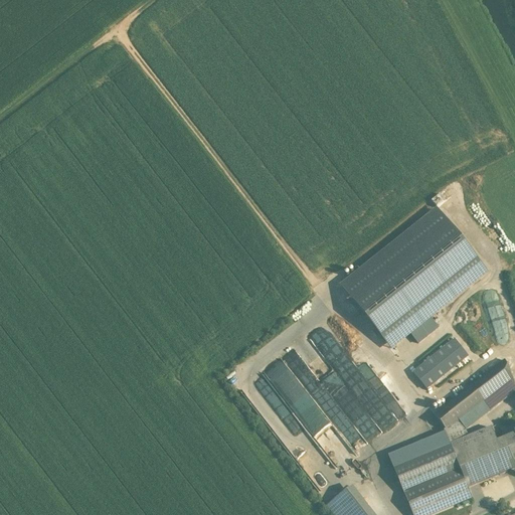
[(437,212),(342,288),(391,348),(409,334),(430,318),(486,274),(437,212)]
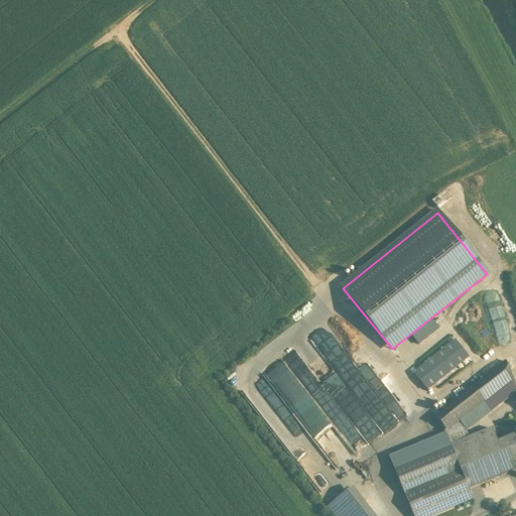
[(331,305),(317,314),(325,325),(338,315),(331,305)]
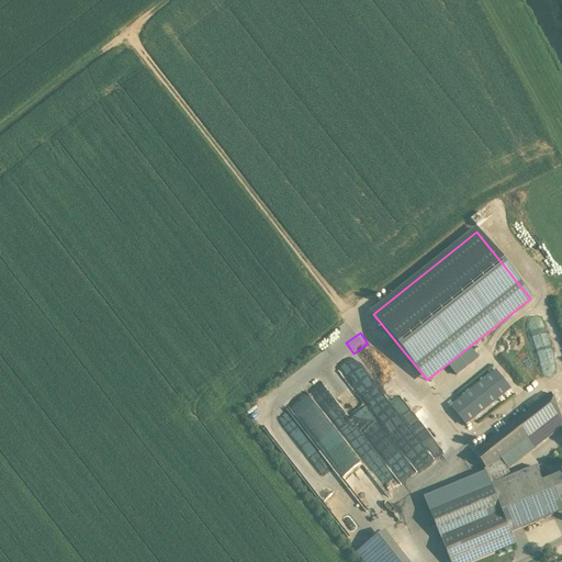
[(478,359),(469,347),(447,364),(457,375),(478,359)]
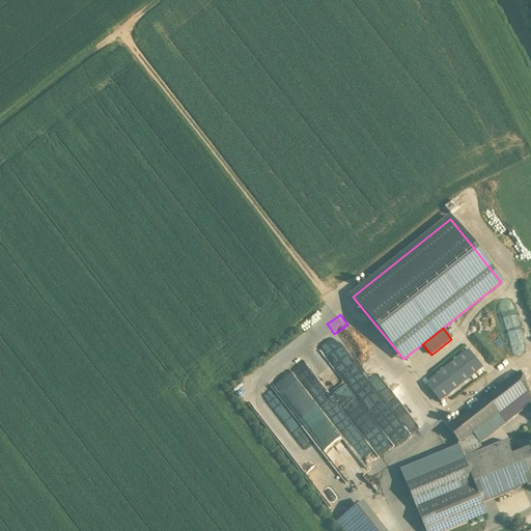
[(352,359),(347,362),(332,340),(318,350),(325,358),(326,357),(346,385),(353,380),(362,373),(352,359)]
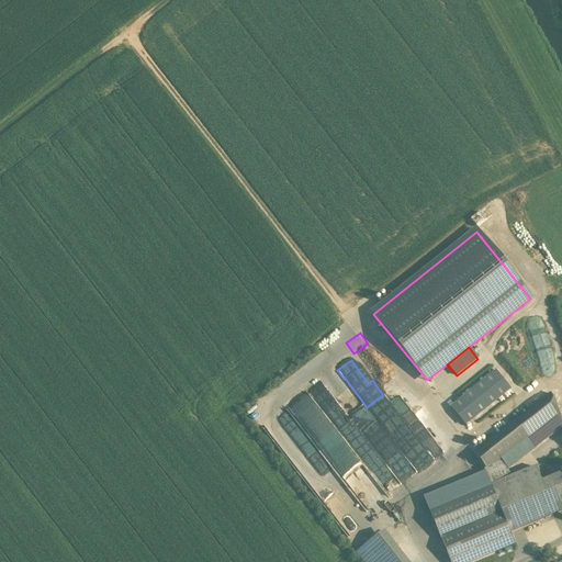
[(302,384),(316,374),(310,364),(295,374),(302,384)]
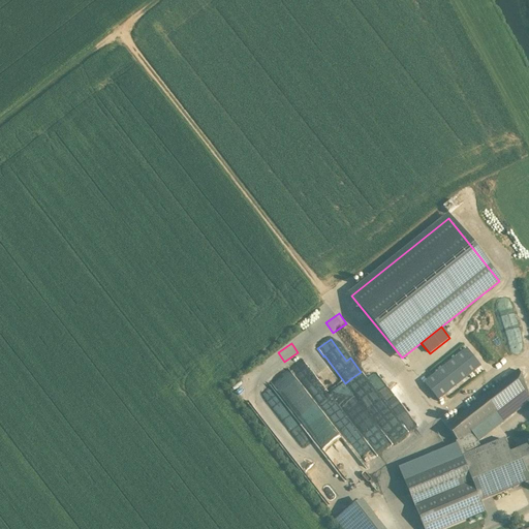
[(426,382),(440,401),(484,368),(469,349),(426,382)]
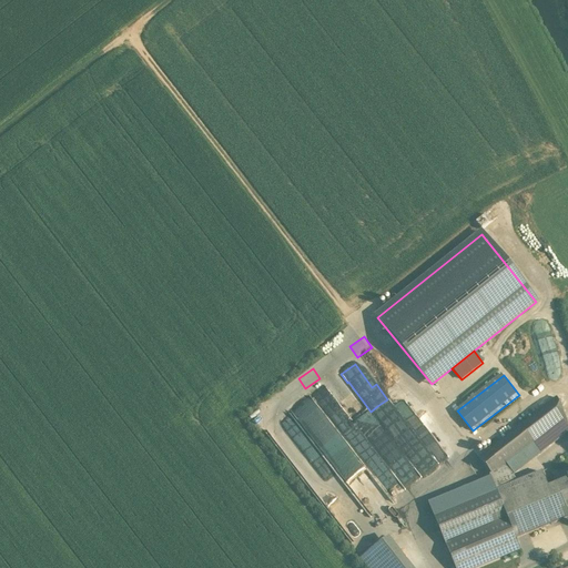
[(354,398),(348,385),(334,392),(340,404),(354,398)]
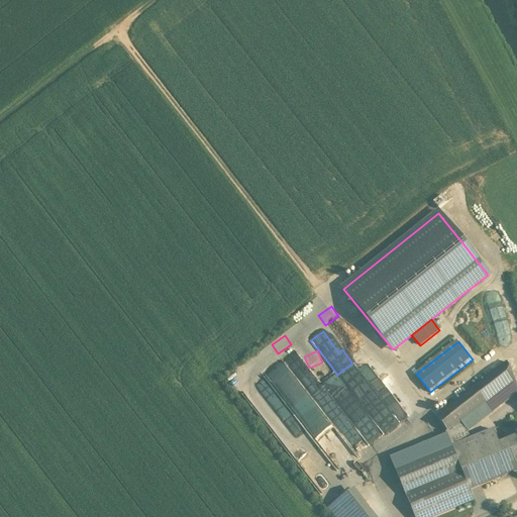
[(507,363),(436,418),(447,432),(450,436),(464,425),(516,385),(507,363)]
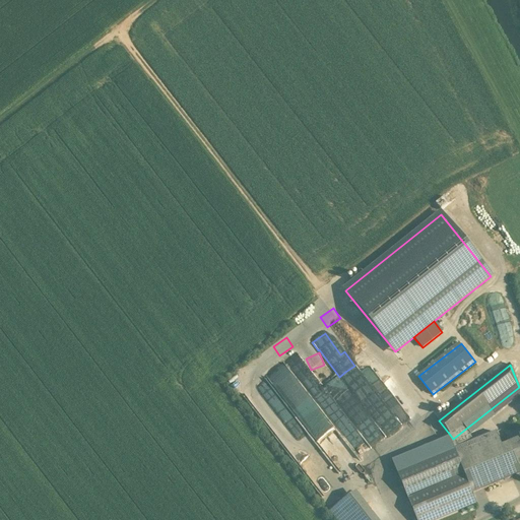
[(243,380),(247,378),(246,373),(234,378),(237,387),(244,384),(243,380)]
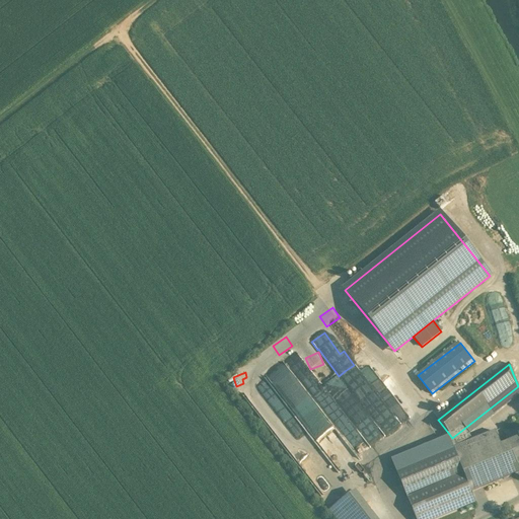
[(466,427),(452,438),(449,434),(447,435),(462,472),(471,493),(518,472),(518,469),(518,466),(509,443),(501,446),(496,432),(472,441),(466,427)]
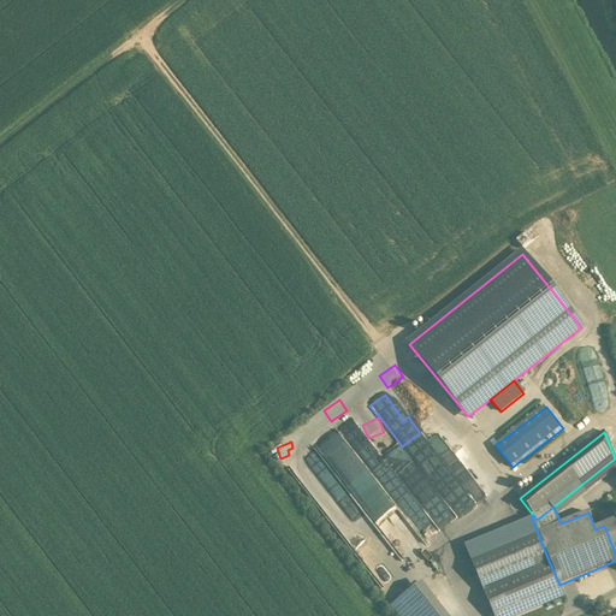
[(615,516),(615,519),(615,520),(604,526),(615,554),(615,552),(615,516)]
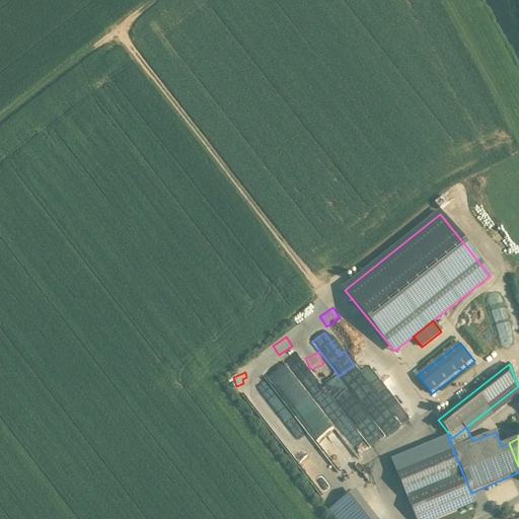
[(453,450),(397,472),(406,496),(462,472),(453,450)]
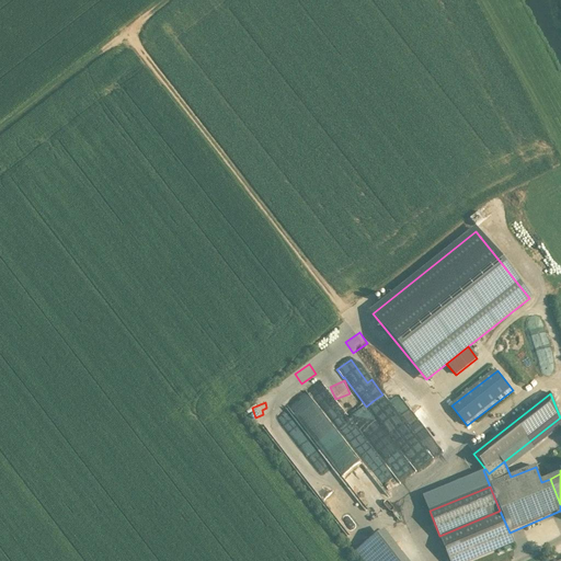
[(500,511),(439,536),(449,560),(471,560),(514,544),(510,533),(500,511)]
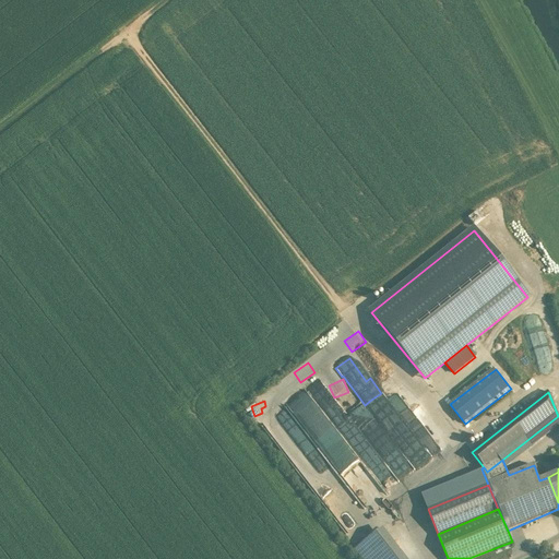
[(552,527),(545,531),(548,538),(555,535),(552,527)]
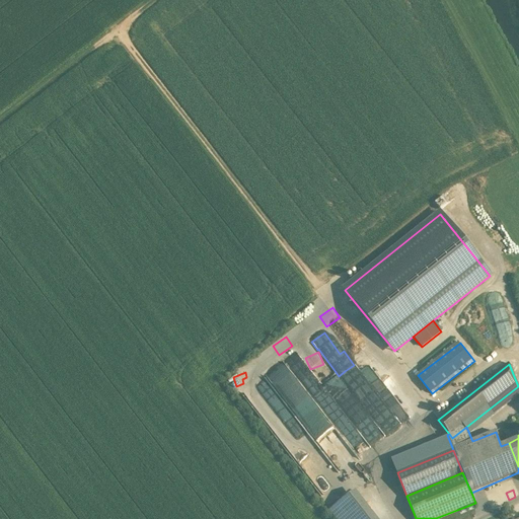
[(375,518),(355,492),(331,510),(338,518),(375,518)]
